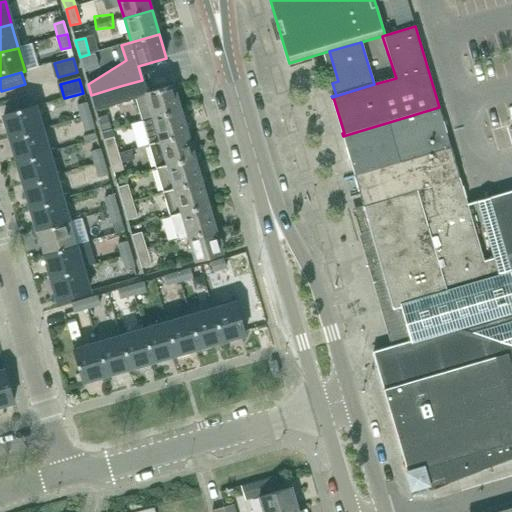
[(94,106),(123,98),(120,86),(91,95),(94,106)]
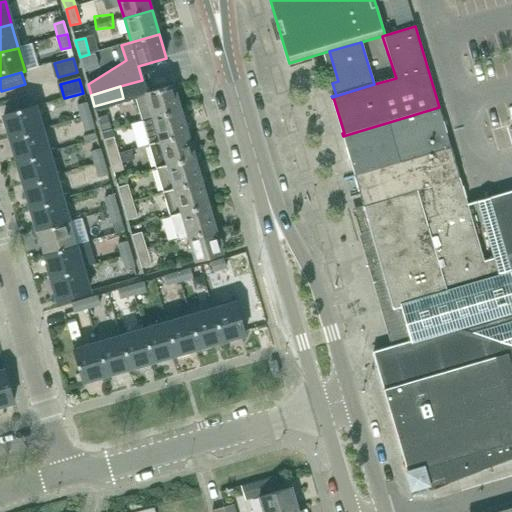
[(143,121),(181,110),(174,86),(136,97),(143,121)]
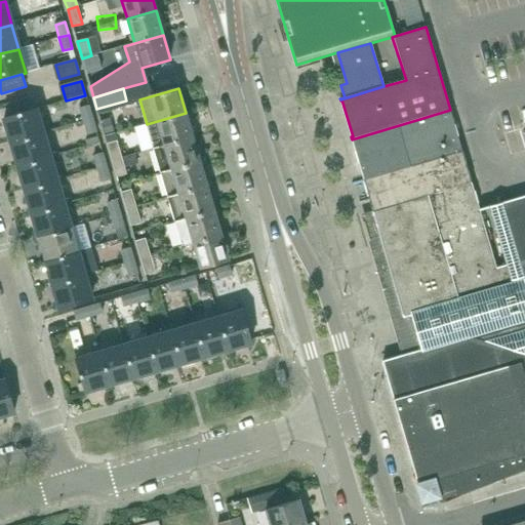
[(8,117),(32,110),(29,97),(4,105),(8,117)]
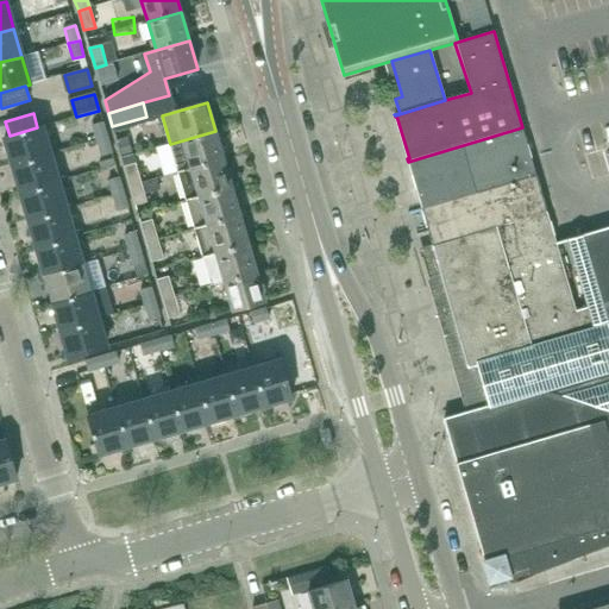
[(92,126),(96,142),(107,138),(104,123),(92,126)]
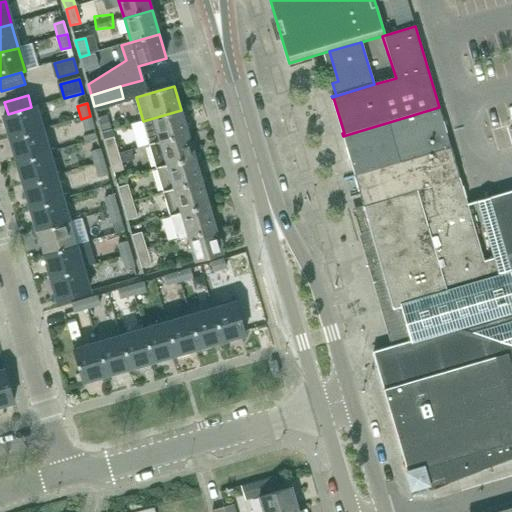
[(42,130),(35,106),(31,107),(8,114),(4,115),(11,139),(42,130)]
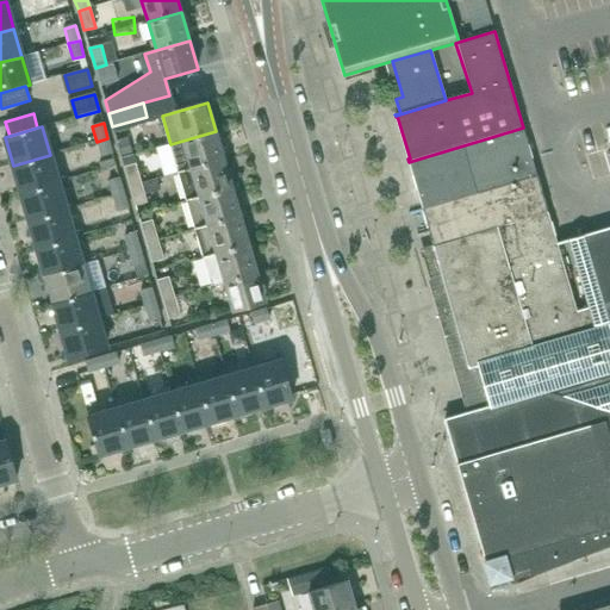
[(423,211),(425,211),(425,210),(428,209),(536,175),(523,128),(412,161),(415,172),(412,173),(417,191),(417,192),(423,211)]
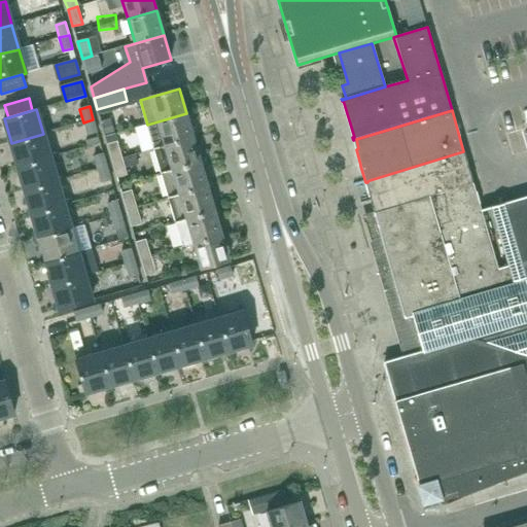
[(154,149),(194,138),(186,113),(147,125),(154,149)]
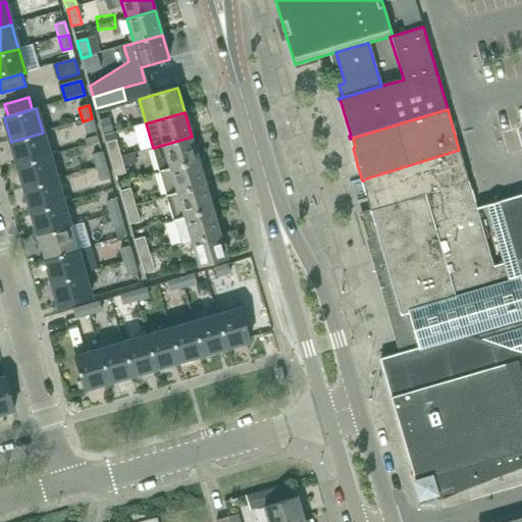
[(92,118),(83,121),(87,135),(96,132),(92,118)]
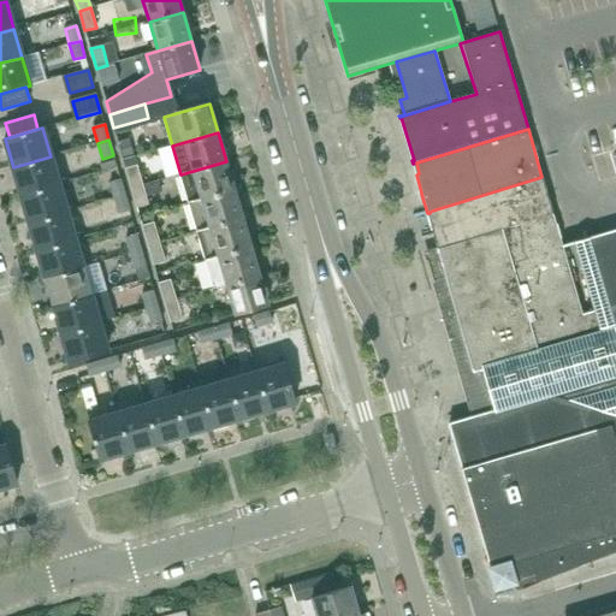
[(21,195),(59,184),(51,157),(13,167),(21,195)]
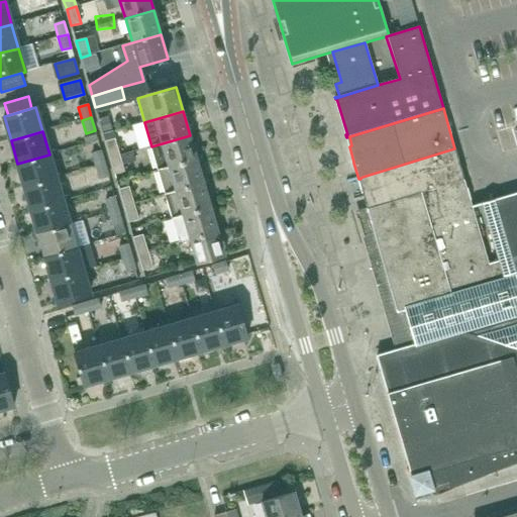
[(159,171),(197,159),(190,135),(151,146),(159,171)]
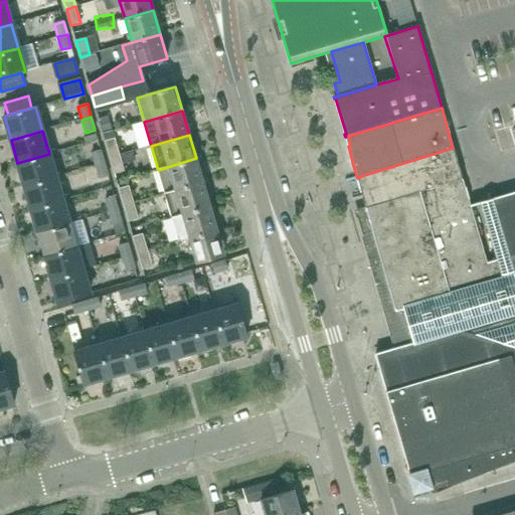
[(110,158),(120,155),(115,139),(105,141),(110,158)]
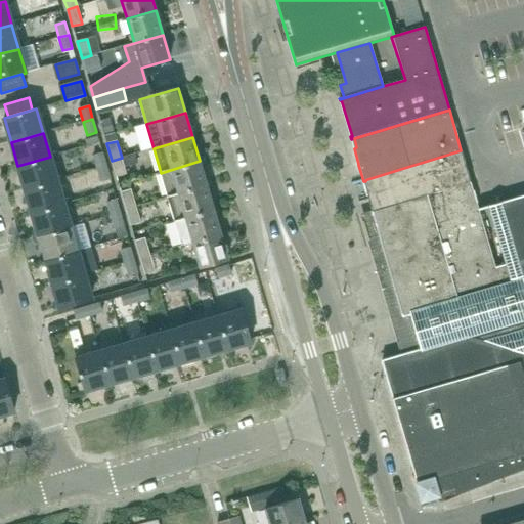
[(372,209),(372,211),(470,182),(461,150),(367,179),(372,193),(368,193),(373,209),(372,209)]
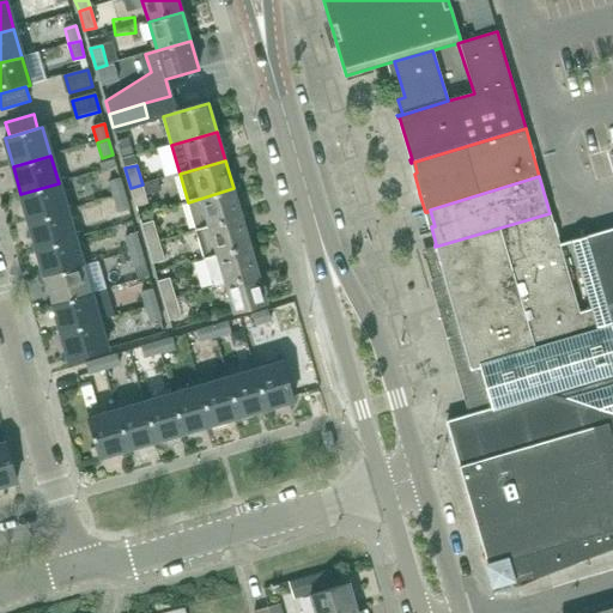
[(114,196),(125,194),(120,180),(109,182),(114,196)]
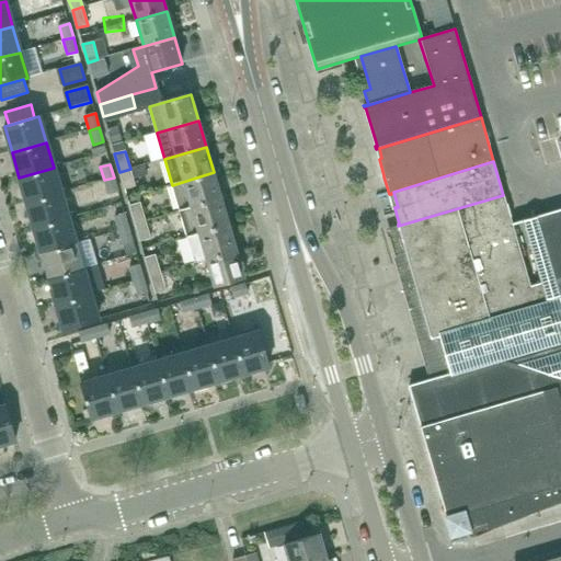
[(26,203),(60,193),(54,168),(19,178),(26,203)]
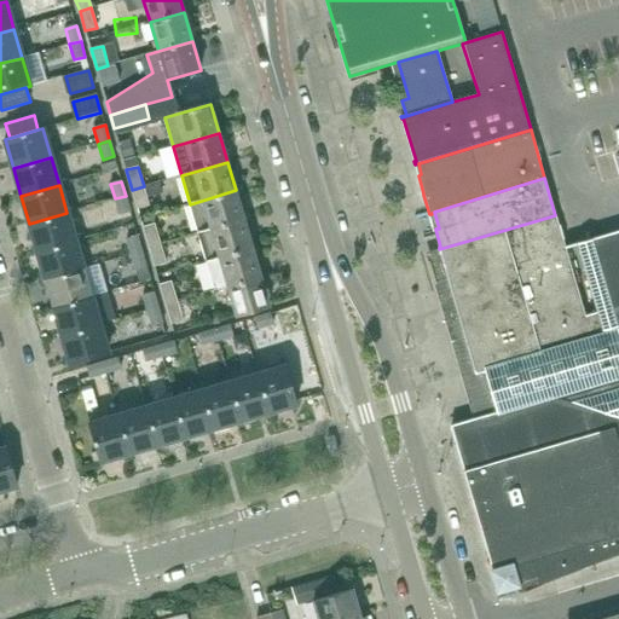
[(144,186),(132,190),(138,209),(149,206),(144,186)]
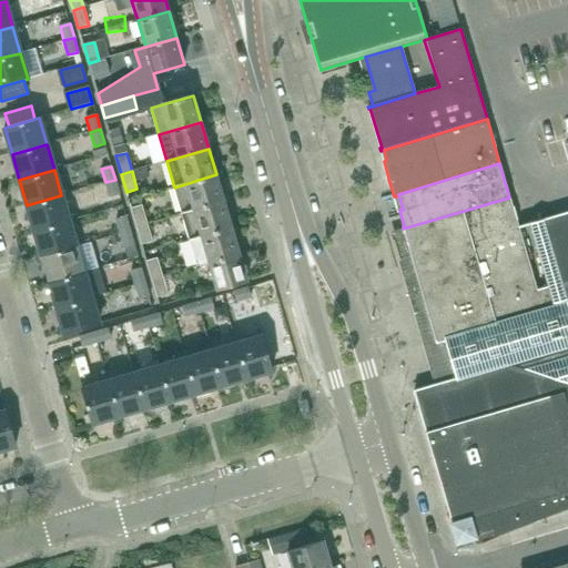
[(182,213),(224,201),(216,174),(174,188),(182,213)]
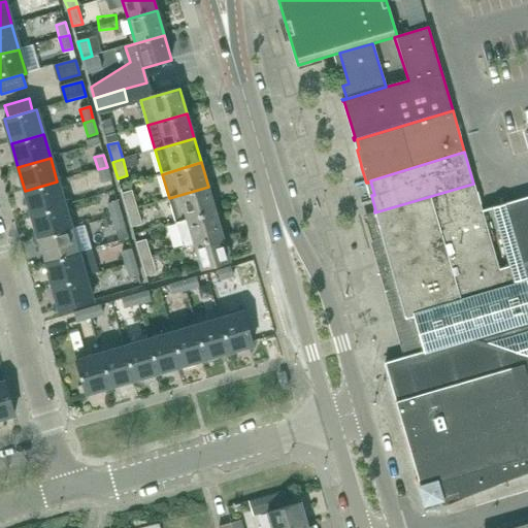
[(107,167),(98,169),(101,184),(111,180),(107,167)]
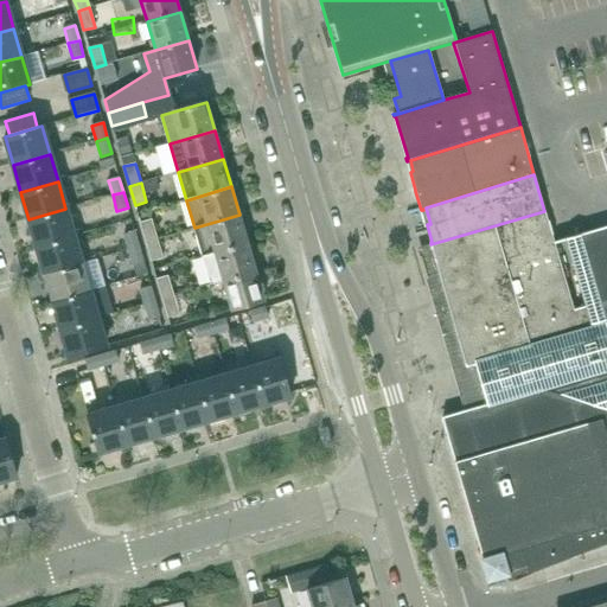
[(37,247),(74,236),(65,209),(29,219),(37,247)]
